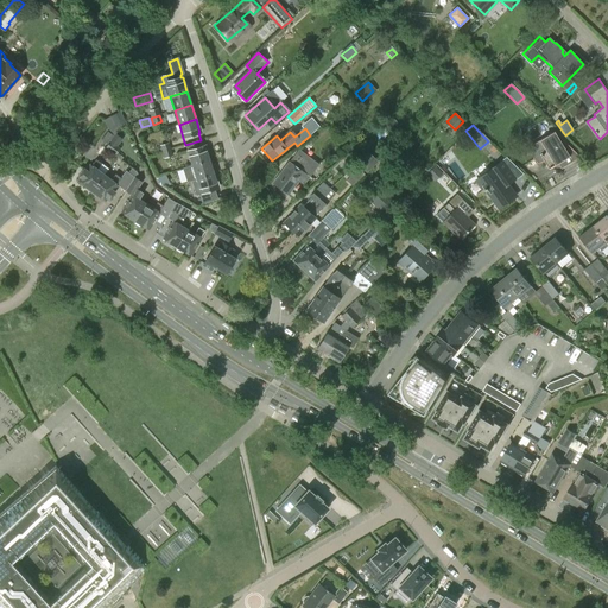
[(107,131),(101,140),(106,143),(112,134),(107,131)]
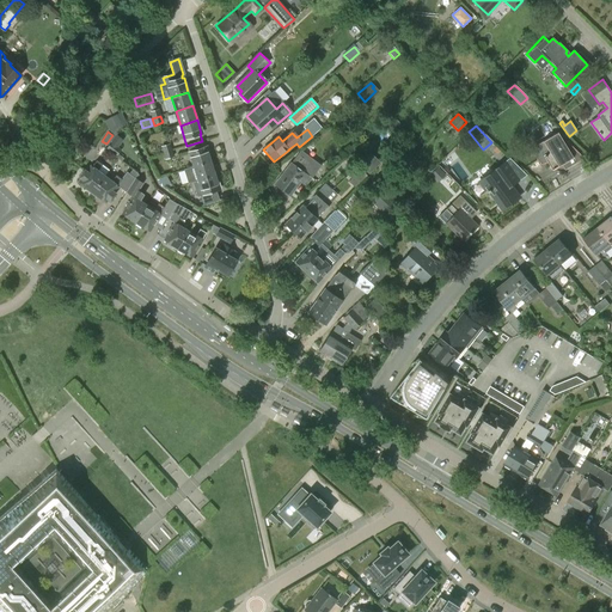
[(557,133),(530,150),(538,161),(542,166),(548,163),(552,171),(564,164),(568,169),(583,159),(561,136),(560,136),(557,133)]
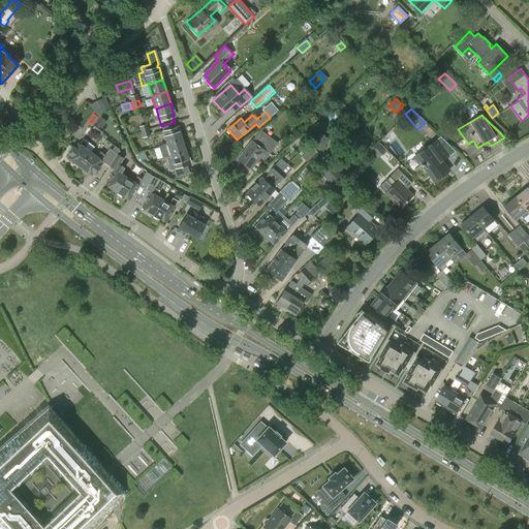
[(163,132),(166,145),(182,139),(178,127),(176,128),(175,122),(161,126),(163,132)]
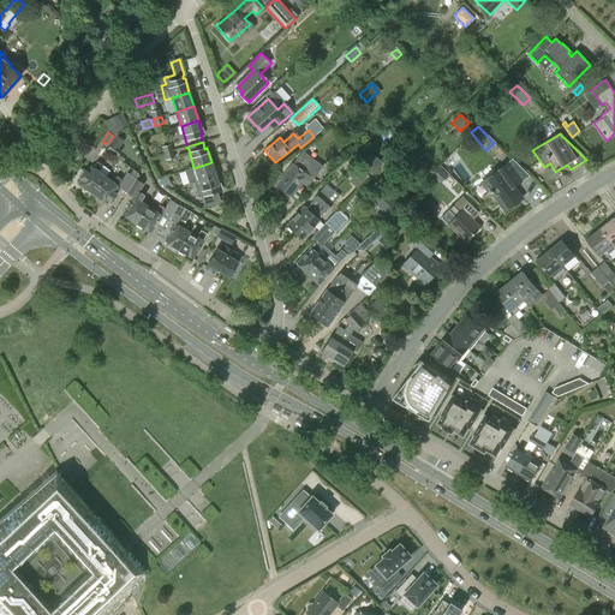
[(118,157),(123,151),(112,143),(107,150),(118,157)]
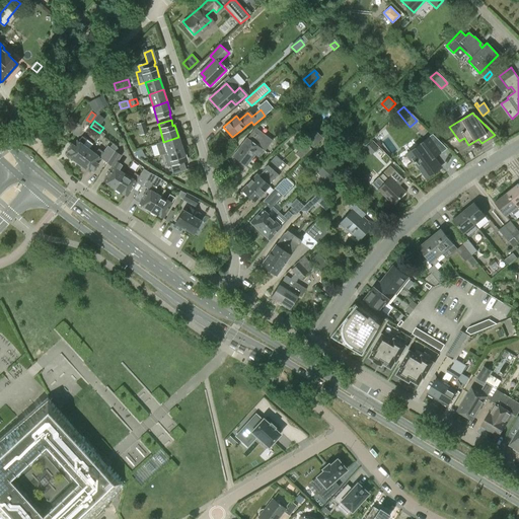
[(233,157),(245,166),(260,147),(265,151),(273,141),(255,128),(252,132),(233,157)]
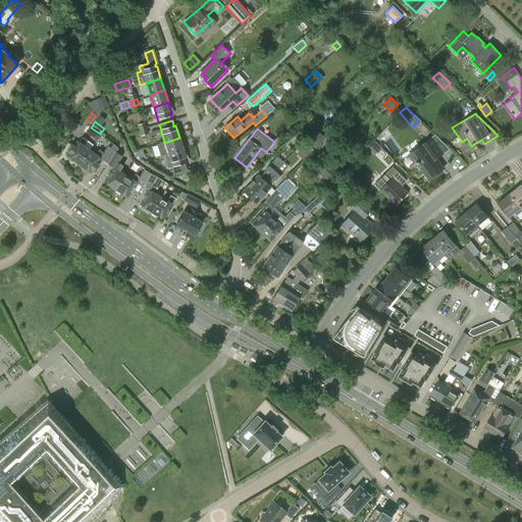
[(305,139),(315,148),(321,142),(311,133),(305,139)]
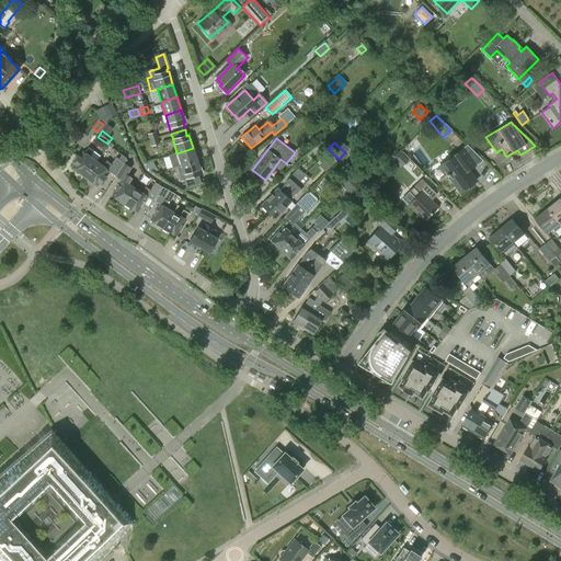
[(79,173),(78,174),(83,178),(95,162),(90,158),(94,152),(88,148),(84,153),(83,152),(79,158),(77,156),(72,163),(73,164),(71,168),(79,173)]
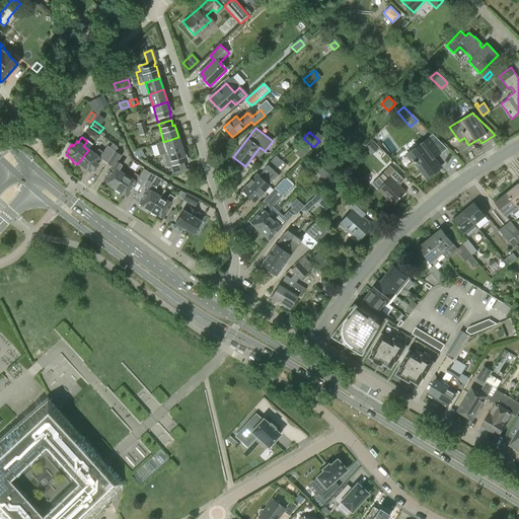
[(178,137),(163,142),(156,144),(160,156),(163,155),(167,153),(167,154),(181,149),(178,137)]
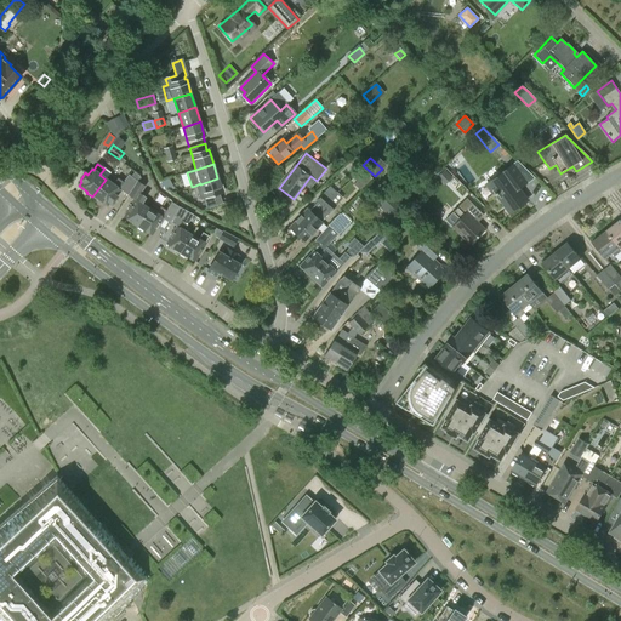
[(519,189),(527,184),(513,165),(500,174),(501,176),(488,186),(507,212),(527,199),(519,189)]
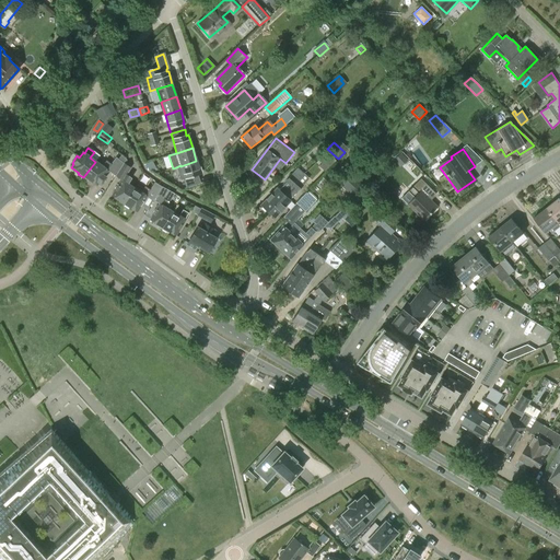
[(406,160),(400,153),(394,160),(400,166),(406,160)]
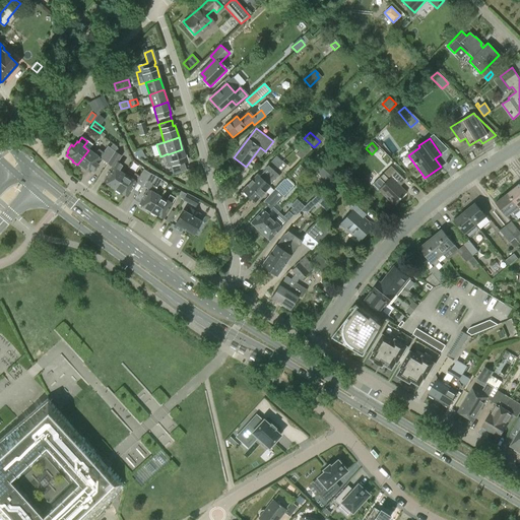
[(312,149),(307,144),(296,154),(301,159),(312,149)]
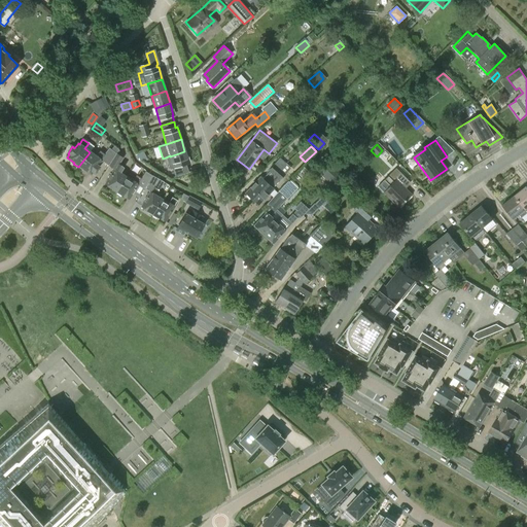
[(98,166),(102,161),(108,166),(115,153),(109,148),(105,153),(102,150),(101,152),(100,151),(96,156),(90,152),(78,167),(83,171),(83,170),(91,175),(94,172),(95,173),(100,167),(98,166)]
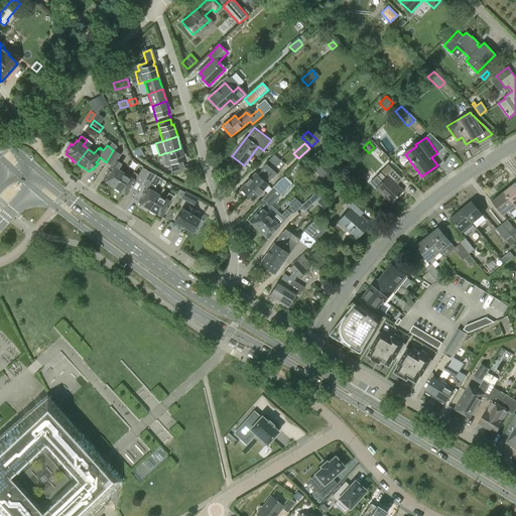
[(140,148),(134,150),(137,157),(138,157),(143,154),(140,148)]
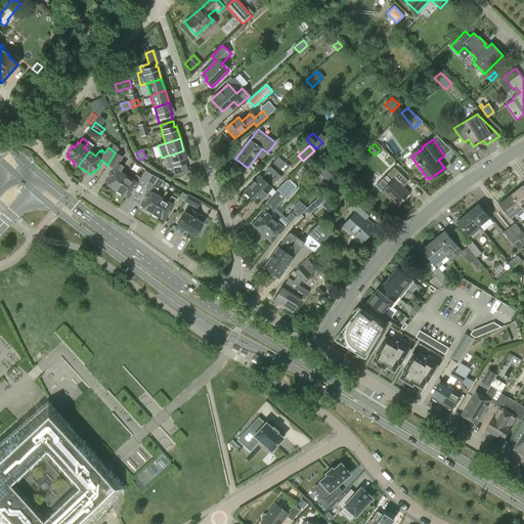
[(183,150),(169,156),(169,155),(165,157),(169,169),(172,168),(174,176),(187,172),(185,163),(187,162),(183,150)]
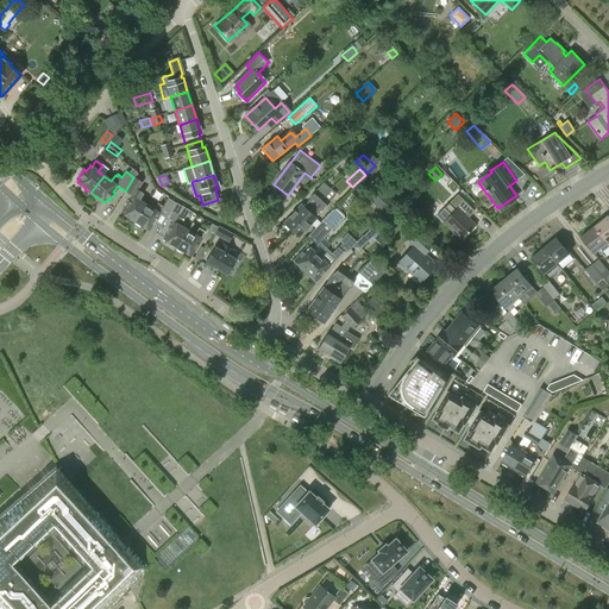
[(130,220),(135,223),(145,205),(138,200),(143,194),(137,190),(142,182),(133,177),(125,192),(132,196),(121,213),(129,218),(130,220)]
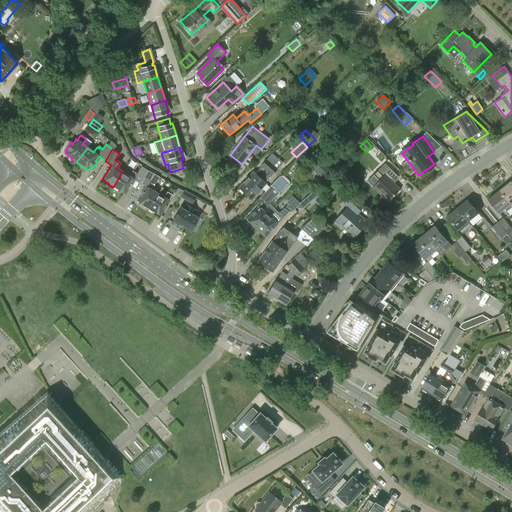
[(320,157),(309,169),(323,181),(334,169),(320,157)]
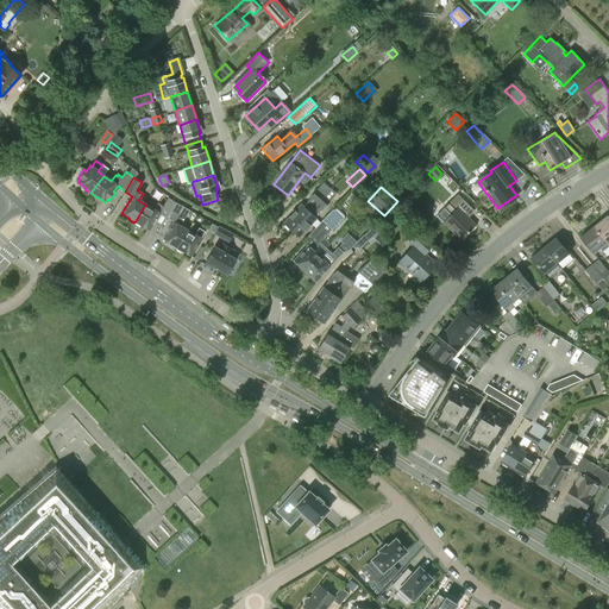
[(292,231),(313,207),(316,202),(324,195),(318,190),(311,198),(312,199),(303,207),(301,205),(283,224),(292,231)]
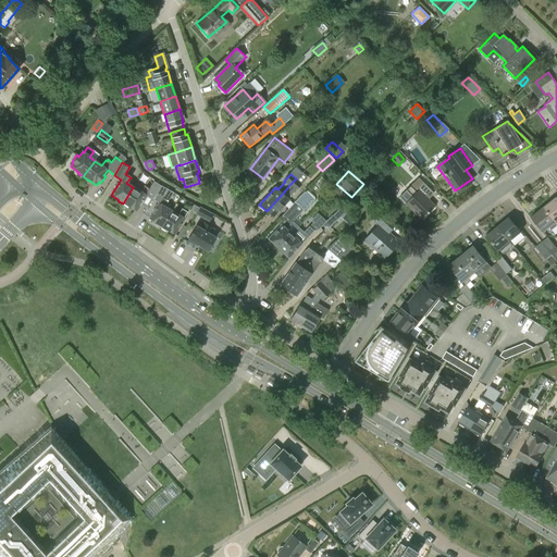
[(301,184),(296,178),(289,185),(296,190),(301,184)]
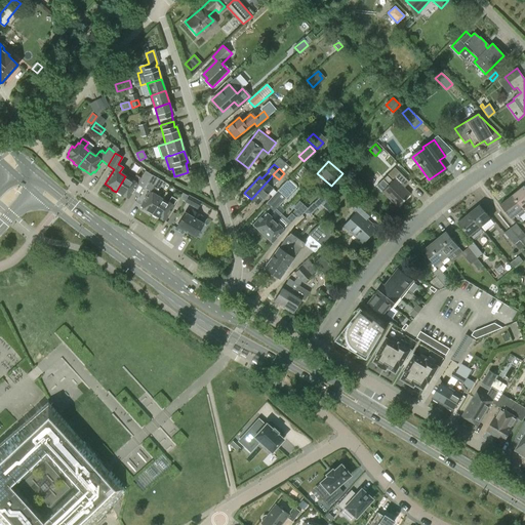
[(397,207),(410,194),(401,186),(406,179),(395,168),(382,180),(389,186),(381,192),(397,207)]
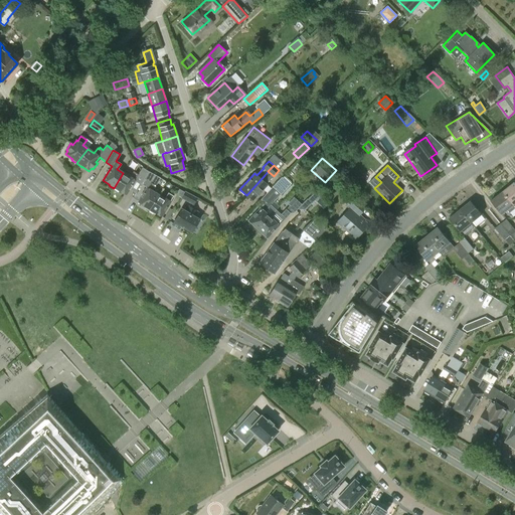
[(129,177),(123,173),(114,188),(118,191),(119,191),(126,195),(135,181),(141,184),(149,172),(142,167),(137,174),(133,171),(129,177)]
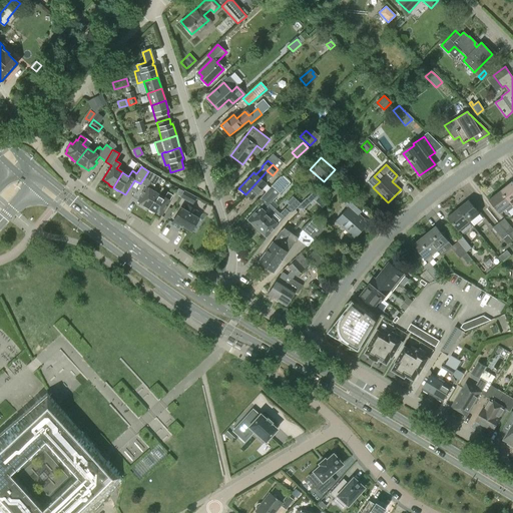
[(159,177),(148,171),(145,175),(156,182),(159,177)]
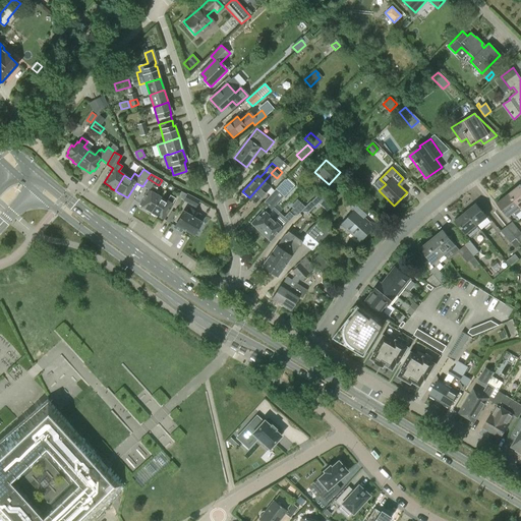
[(273,181),(268,177),(249,197),(256,204),(271,187),(269,185),(273,181)]
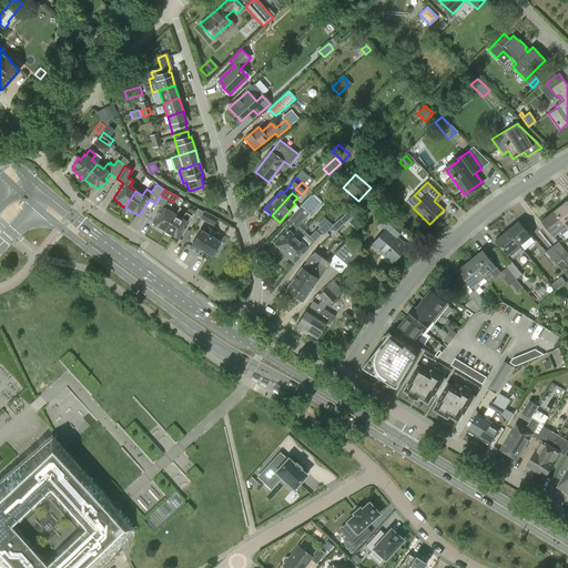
[(274,244),(284,253),(297,239),(292,233),(320,203),(311,195),(288,220),(293,223),(287,230),(274,244)]
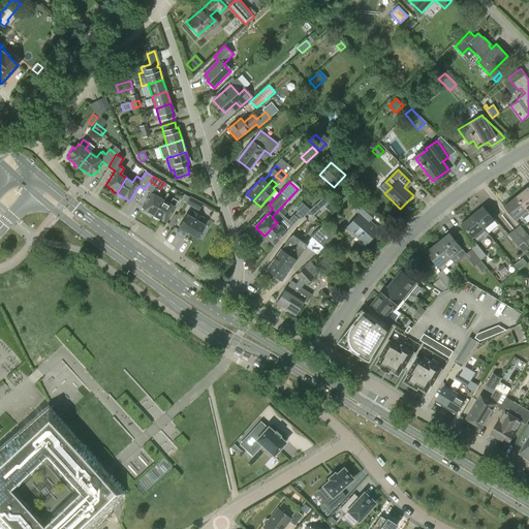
[(528,187),(517,196),(528,211),(528,210),(528,187)]
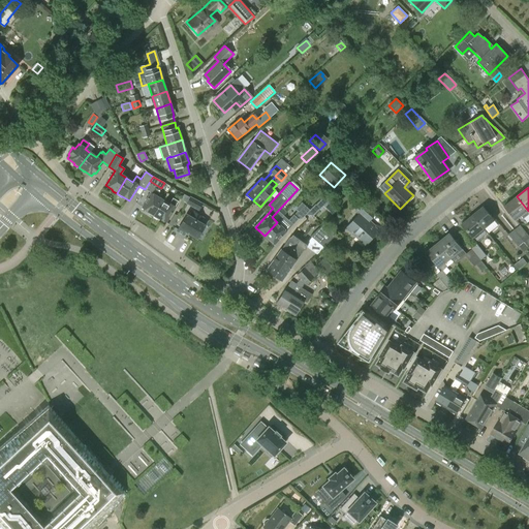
[(141,208),(153,215),(162,199),(156,196),(159,191),(154,188),(151,193),(150,192),(141,208)]
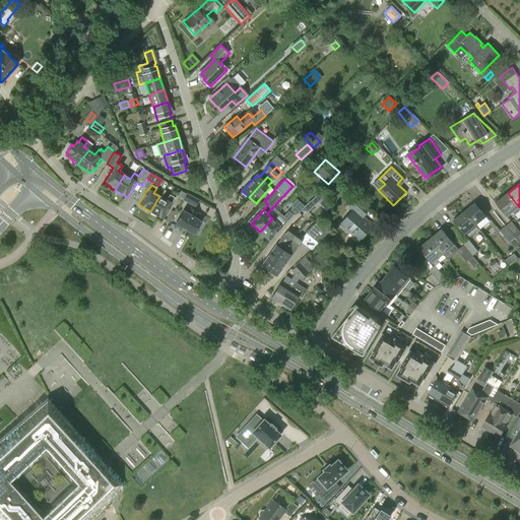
[(196,207),(200,200),(186,193),(186,194),(184,199),(183,200),(196,207)]
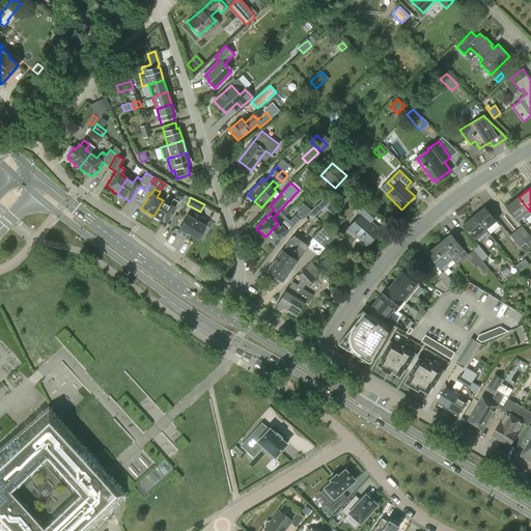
[(330,201),(326,197),(317,205),(322,210),(330,201)]
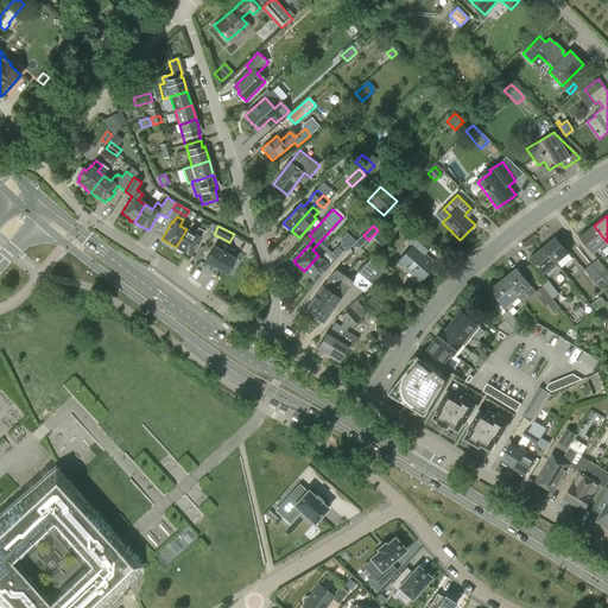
[(607,242),(607,244),(607,242),(594,226),(580,236),(593,254),(601,248),(602,251),(607,246),(607,242)]
